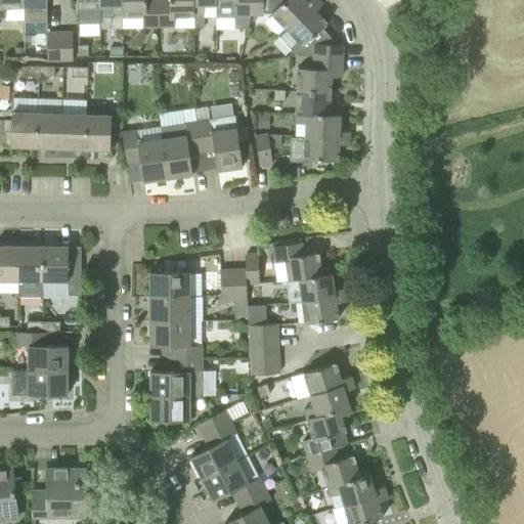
[(0,0),(0,17),(24,17),(24,7),(24,6),(24,0),(0,0)]
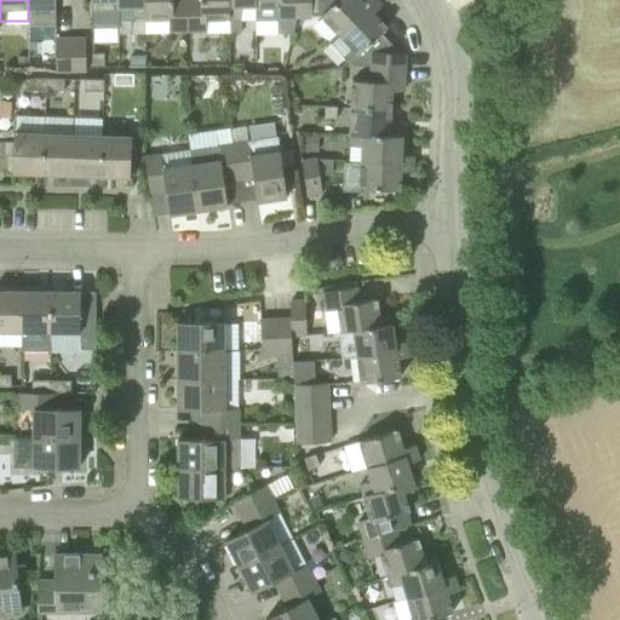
[(55,0),(28,0),(28,7),(28,9),(29,40),(56,40),(56,39),(55,0)]
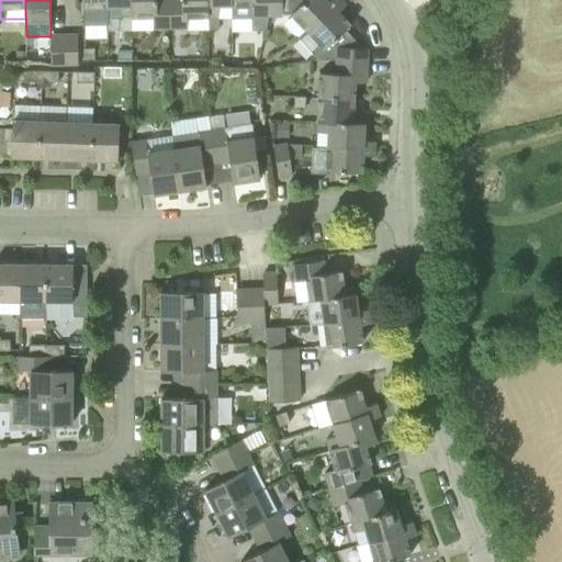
[(83,0),(85,24),(109,24),(108,7),(108,0),(83,0)]
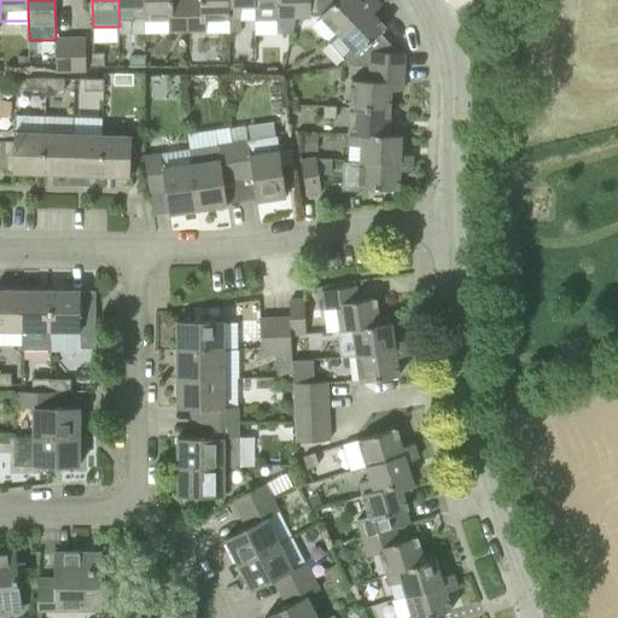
[(145,19),(144,0),(118,0),(118,7),(133,6),(133,19),(145,19)]
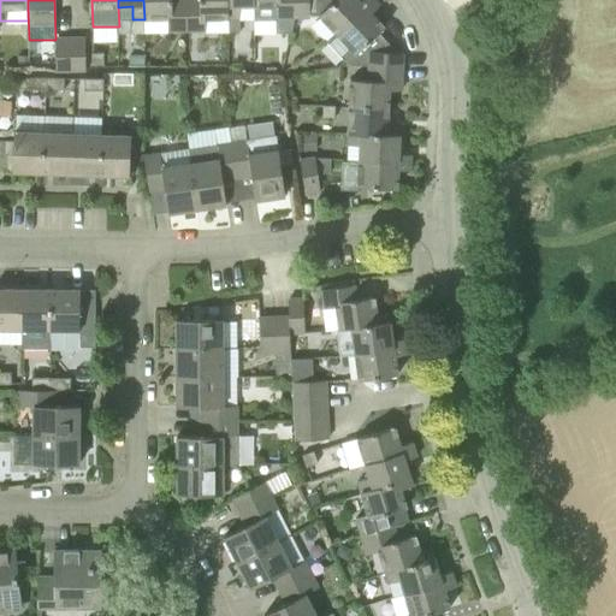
[(143,0),(144,19),(167,18),(167,31),(187,31),(185,0),(143,0)]
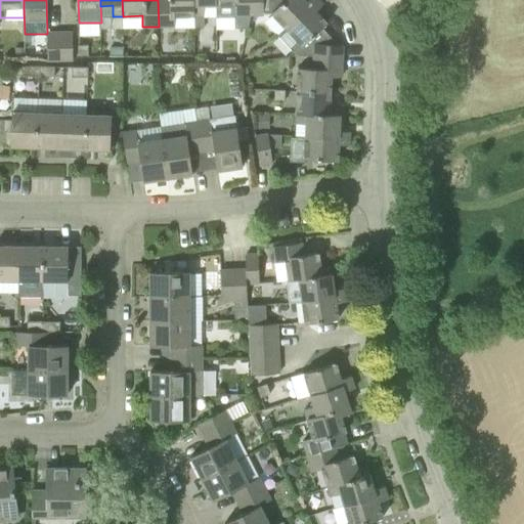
[(174,15),(193,15),(192,0),(158,0),(159,27),(175,26),(174,15)]
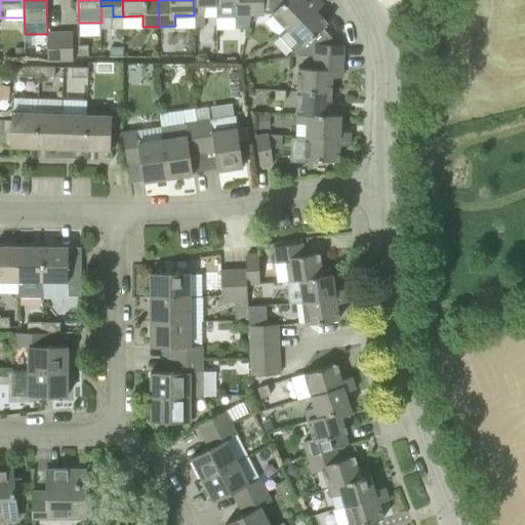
[(204,4),(216,4),(215,0),(193,0),(194,15),(194,29),(205,29),(204,15),(204,4)]
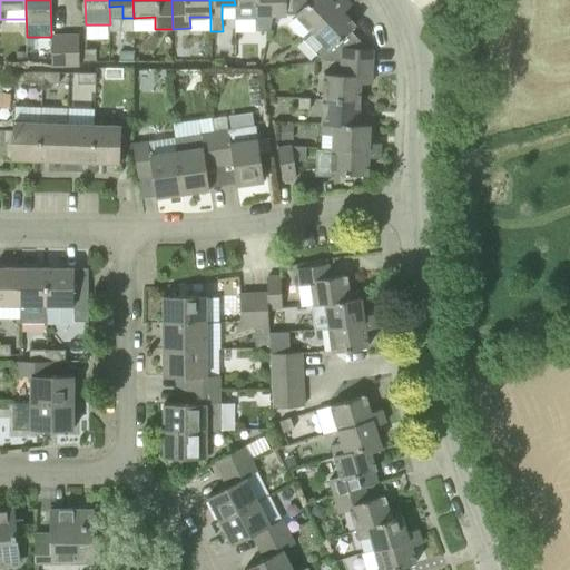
[(256,16),(273,16),(272,0),(234,0),(235,5),(255,3),(256,16)]
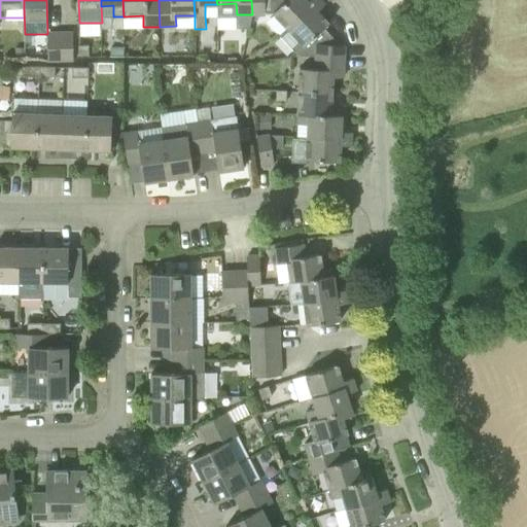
[(288,29),(319,0),(309,0),(309,1),(307,0),(251,0),(252,14),(265,14),(265,13),(273,13),(288,29)]
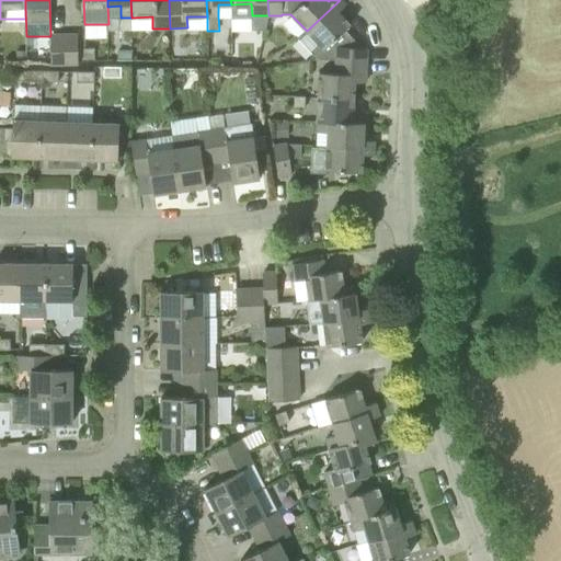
[(346,4),(342,0),(340,0),(307,31),(321,46),(312,55),(318,59),(335,60),(366,61),(367,48),(362,47),(350,35),(345,30),(350,24),(344,18),(339,12),(346,4)]
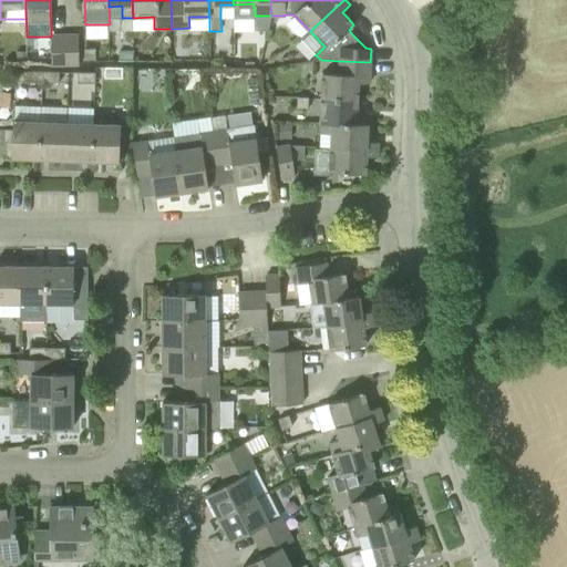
[(51,35),(51,37),(52,66),(65,65),(65,34),(51,35)]
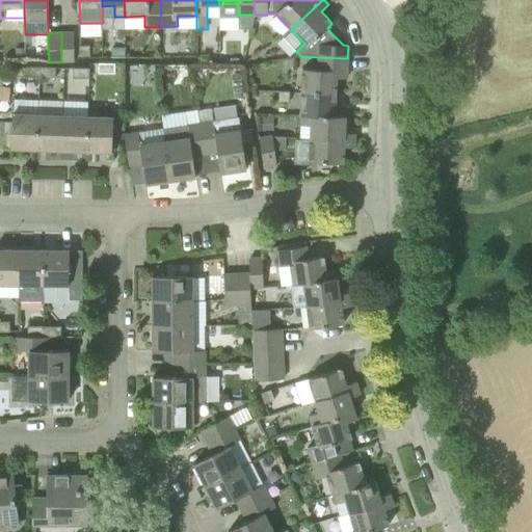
[(61,32),(61,61),(74,61),(74,32),(61,32)]
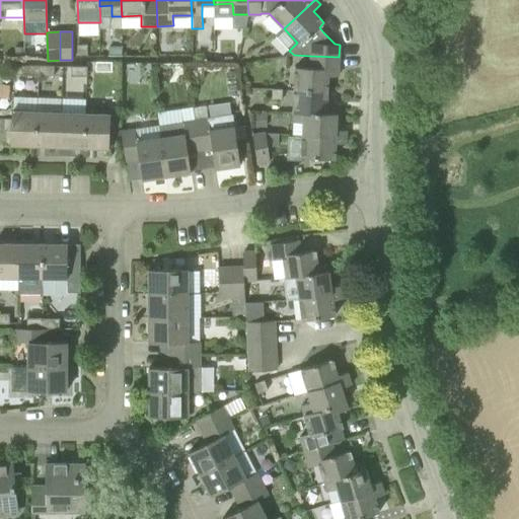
[(87,55),(87,46),(77,46),(77,55),(87,55)]
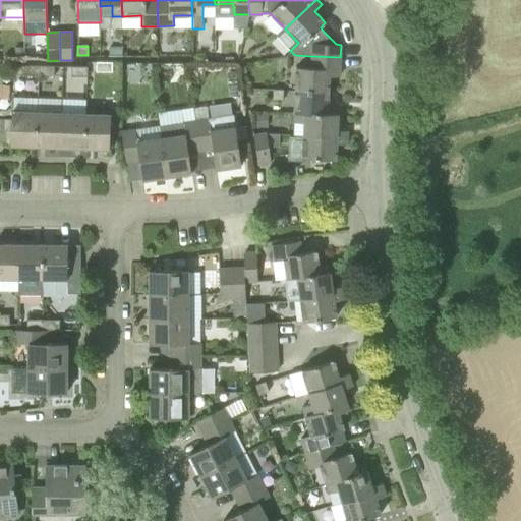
[(110,48),(110,56),(123,56),(123,47),(110,48)]
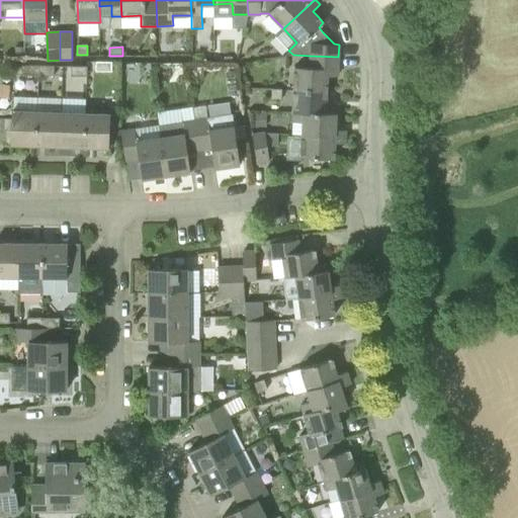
[(293,89),(327,90),(327,75),(338,76),(338,57),(310,56),(309,68),(294,68),(293,89)]
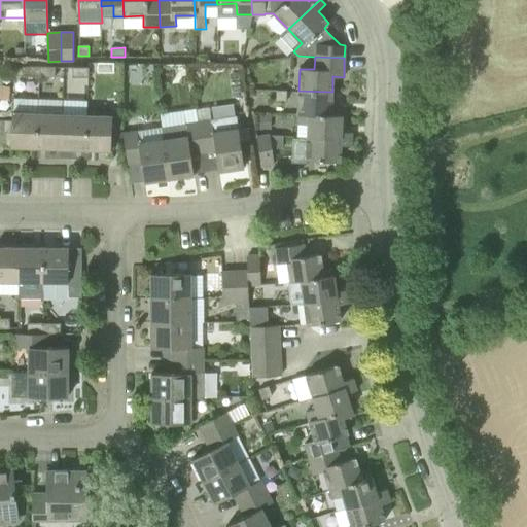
[(113,73),(113,63),(97,63),(97,72),(113,73)]
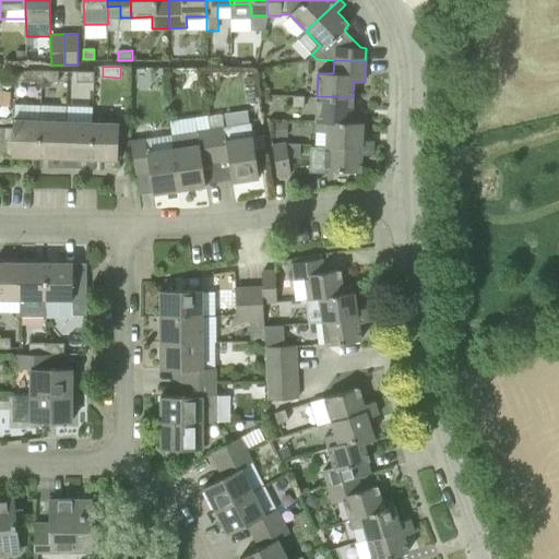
[(23,81),(42,82),(42,71),(24,70),(23,81)]
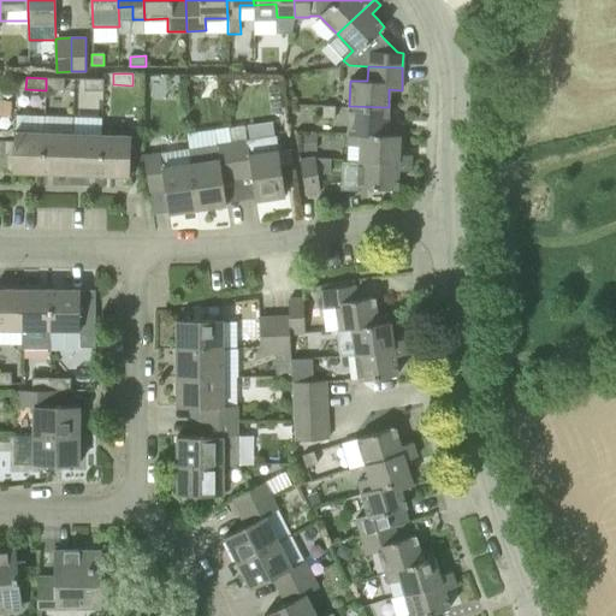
[(46,78),(46,90),(64,90),(64,78),(46,78)]
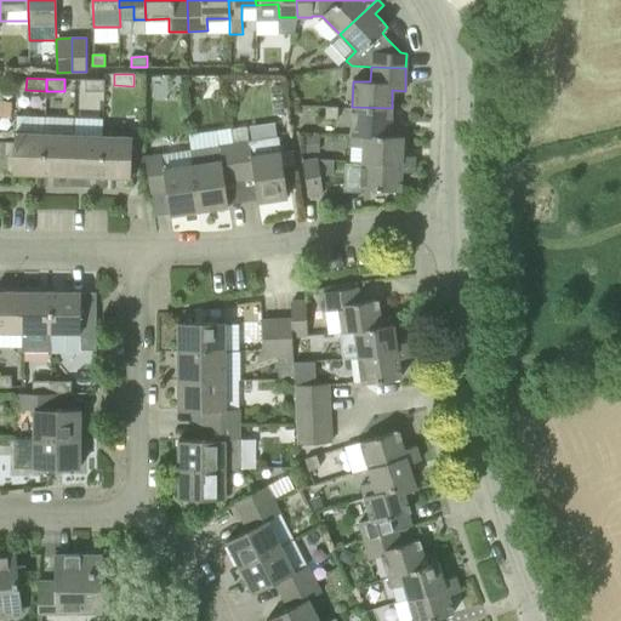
[(104,91),(103,79),(85,79),(84,91),(104,91)]
